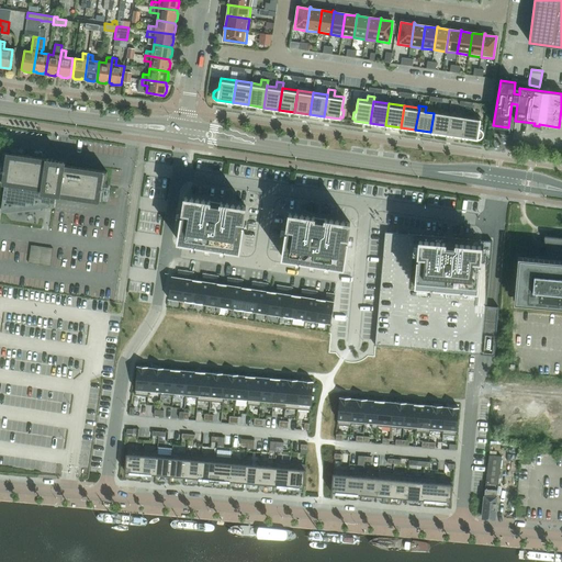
[(434,113),(430,132),(446,134),(449,112),(434,110),(434,113)]
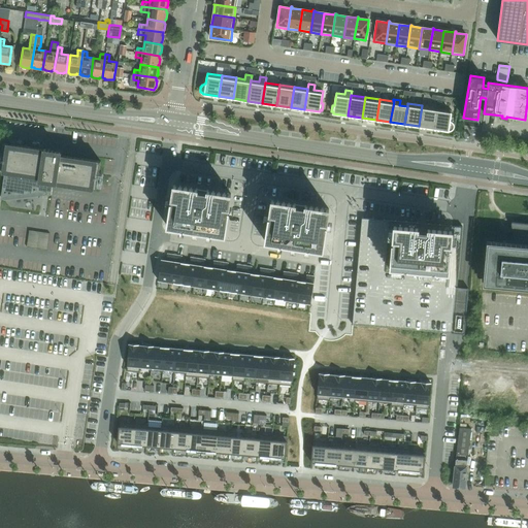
[(422,105),(419,126),(433,129),(436,108),(422,105)]
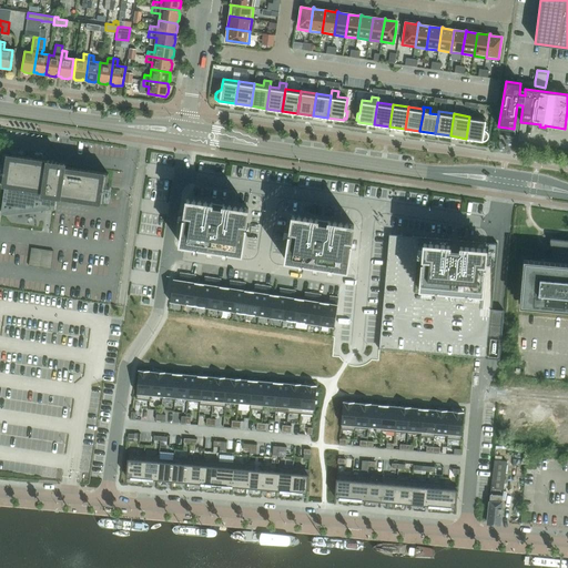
[(469,117),(466,139),(482,141),(483,141),(484,141),(485,141),(485,140),(486,140),(487,139),(487,138),(488,138),(488,137),(488,135),(488,134),(488,133),(487,133),(487,132),(487,131),(486,131),(485,130),(484,130),(485,119),(469,117)]
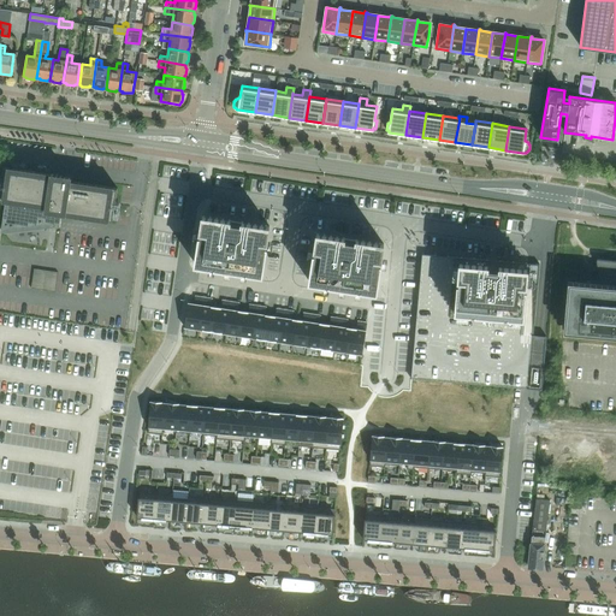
[(0,199),(7,200),(1,232),(53,226),(58,226),(59,212),(112,220),(117,188),(70,181),(70,177),(65,176),(4,167),(0,191),(0,199)]
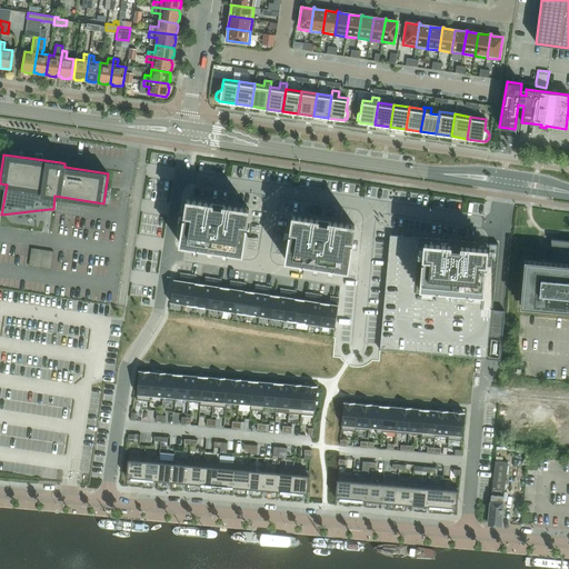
[(187,199),(180,243),(242,253),(249,209),(218,205),(187,199)]
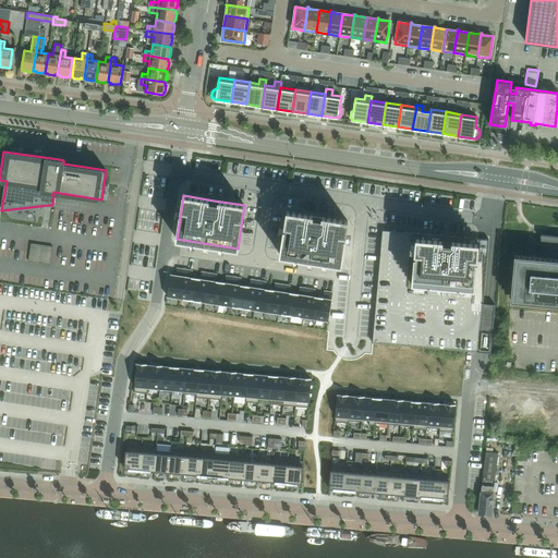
[(317,216),(287,211),(280,255),(341,265),(348,221),(317,216)]
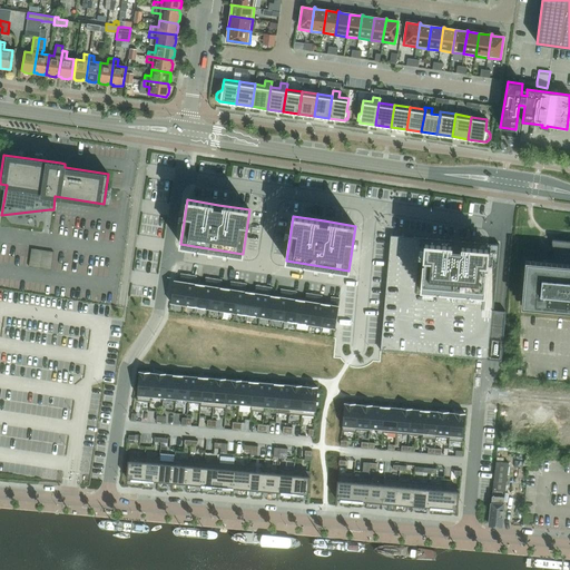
[(390,235),(380,350),(381,350),(418,353),(475,359),(493,360),(501,361),(505,312),(499,311),(493,311),(499,245),(493,244),(410,236),(390,235)]
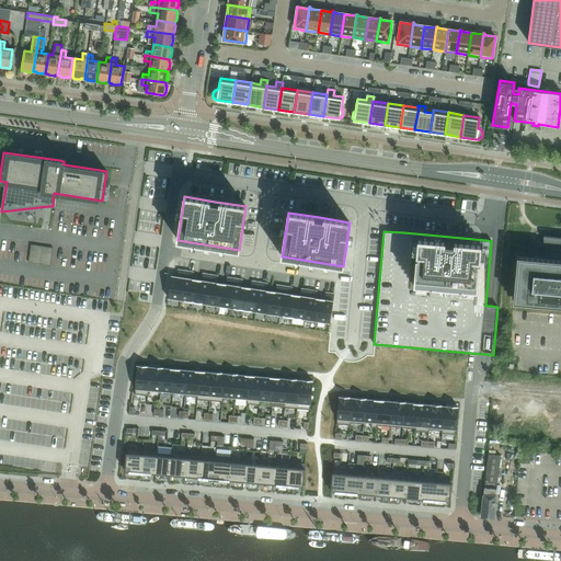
[(560,237),(545,236),(544,237),(542,238),(547,260),(517,256),(513,301),(560,306),(560,237)]
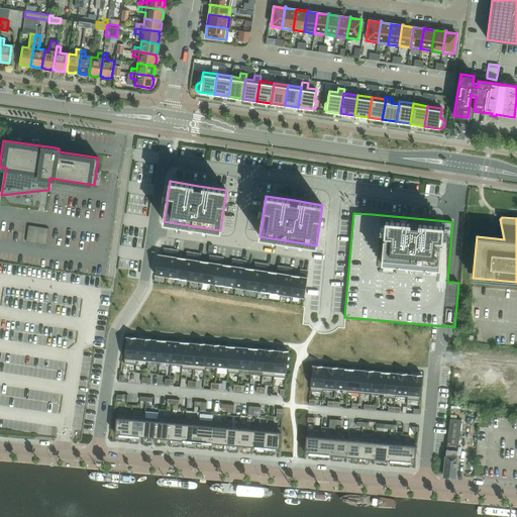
[(28,225),(26,241),(46,244),(48,228),(28,225)]
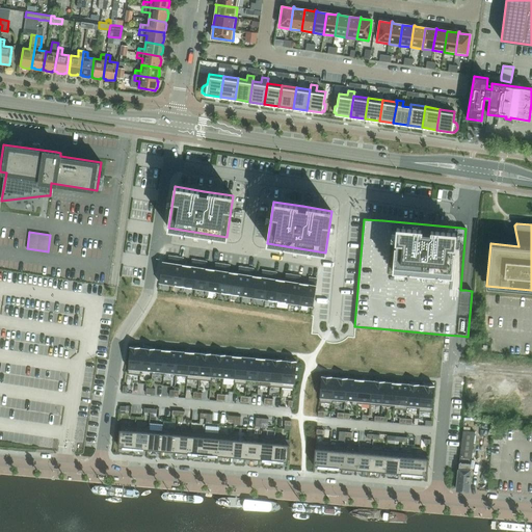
[(162,262),(159,283),(171,285),(176,257),(168,256),(167,262),(162,262)]
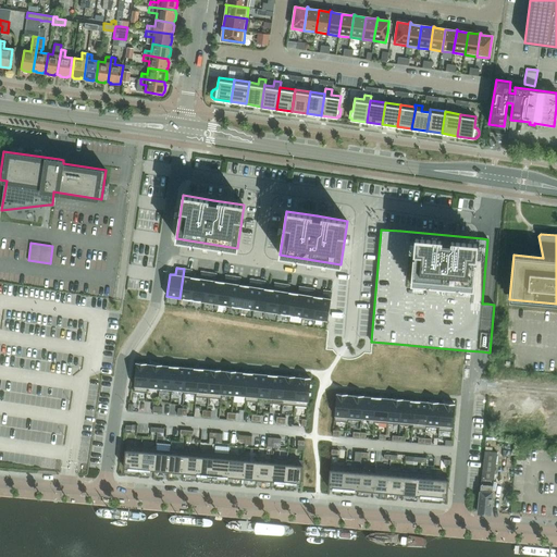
[(184,269),(180,298),(192,299),(195,277),(190,276),(192,270),(184,269)]
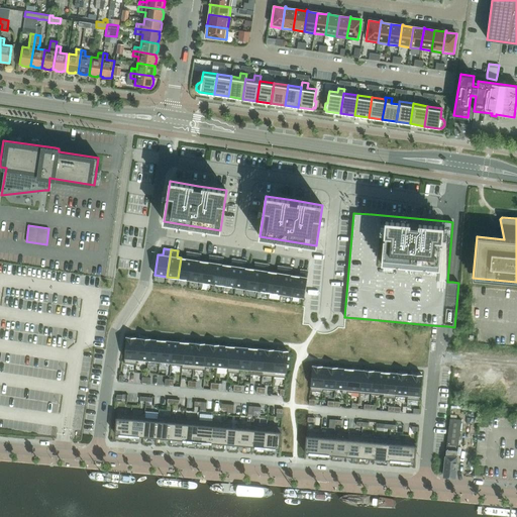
[(181,257),(178,278),(189,280),(193,252),(187,251),(186,259),(181,257)]
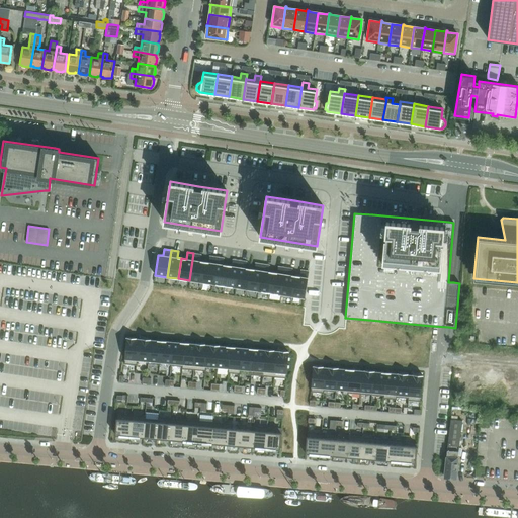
[(193,253),(189,280),(201,282),(204,262),(199,261),(200,254),(193,253)]
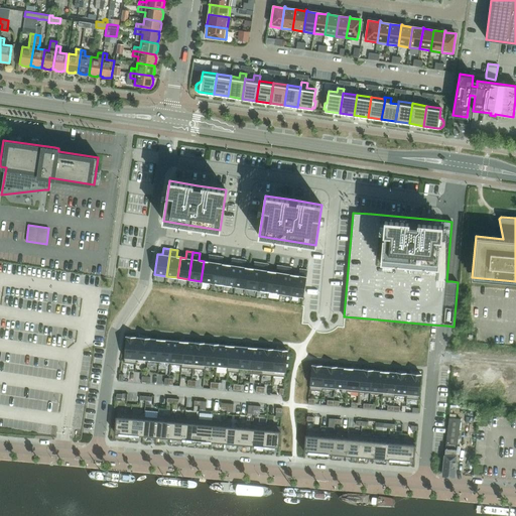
[(204,261),(201,281),(212,283),(216,256),(209,255),(208,261),(204,261)]
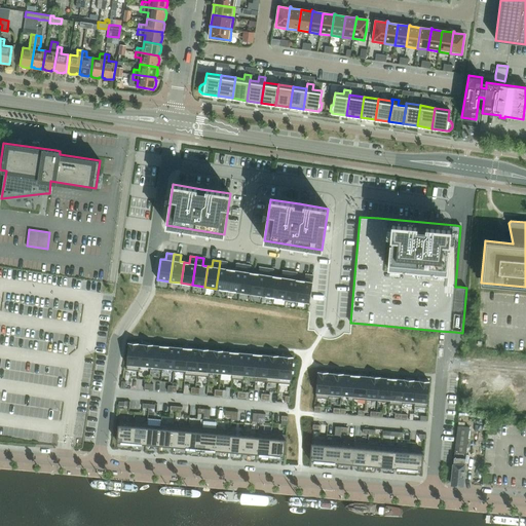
[(220,261),(216,289),(227,291),(230,269),(226,268),(227,262),(220,261)]
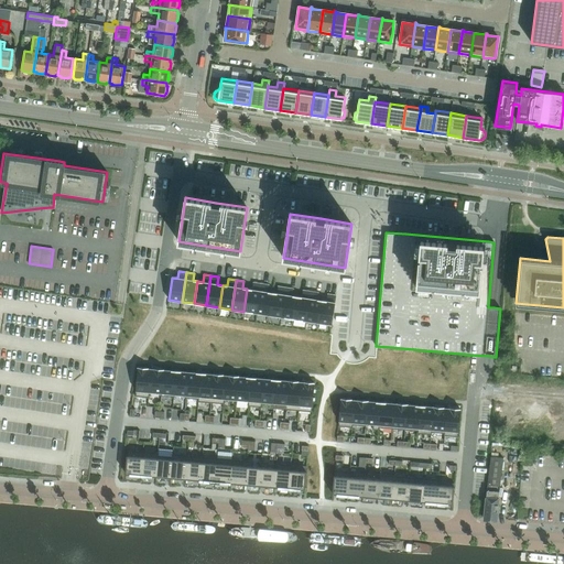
[(247,289),(243,312),(256,313),(261,283),(253,282),(252,290),(247,289)]
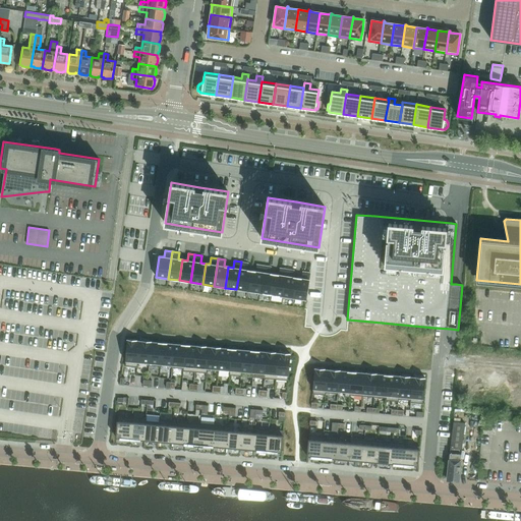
[(241,262),(236,289),(248,291),(251,271),(247,270),(248,263),(241,262)]
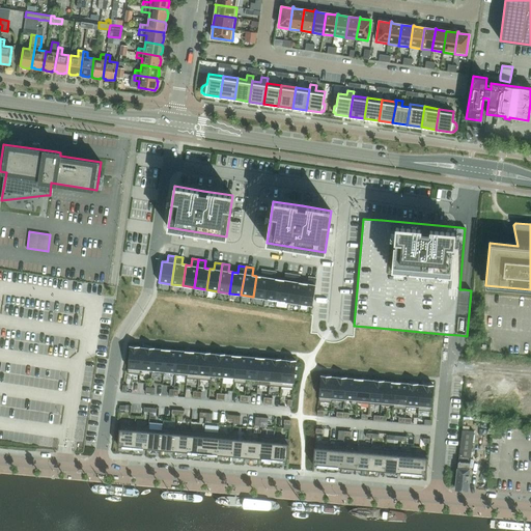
[(256,276),(253,297),(264,299),(269,271),(261,270),(260,276),(256,276)]
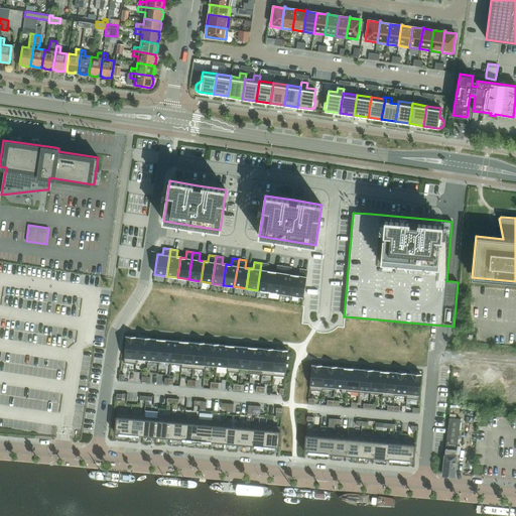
[(261,263),(257,290),(268,291),(272,271),(267,270),(268,264),(261,263)]
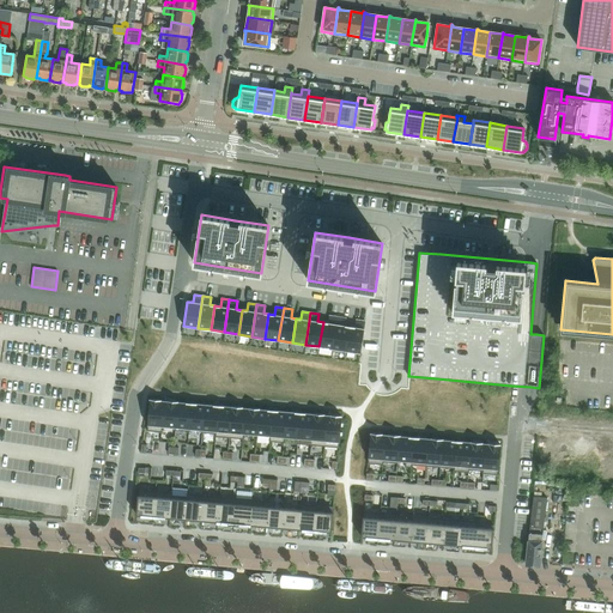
[(323,322),(319,346),(333,349),(338,316),(329,315),(328,323),(323,322)]
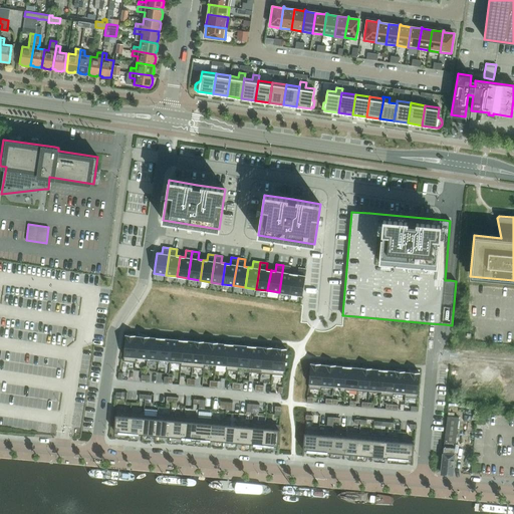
[(283,265),(279,292),(290,294),(293,274),(288,273),(289,266),(283,265)]
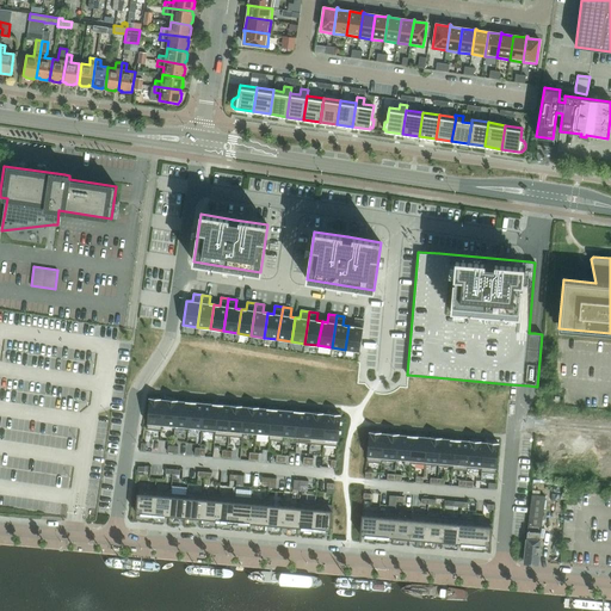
[(349,326),(345,350),(359,352),(364,320),(355,319),(353,326),(349,326)]
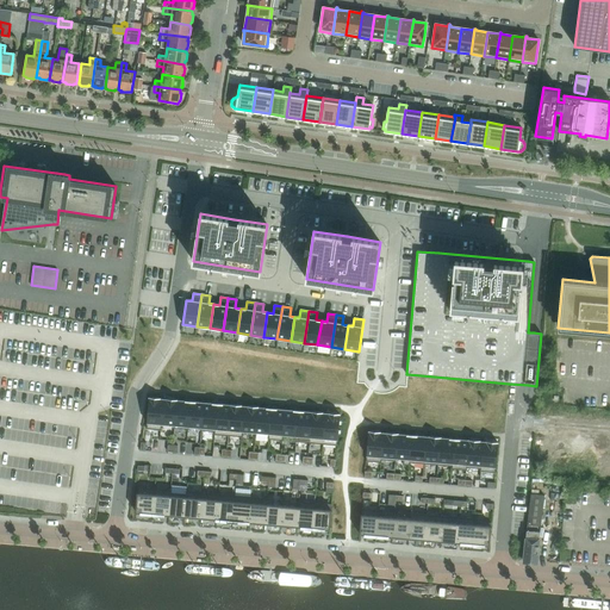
[(149,397),(147,428),(161,430),(161,424),(163,398),(149,397)]
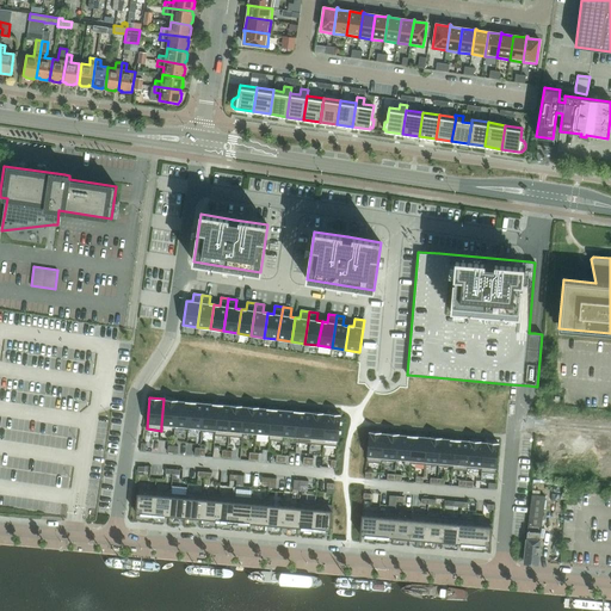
[(164,399),(161,425),(174,426),(177,400),(164,399)]
